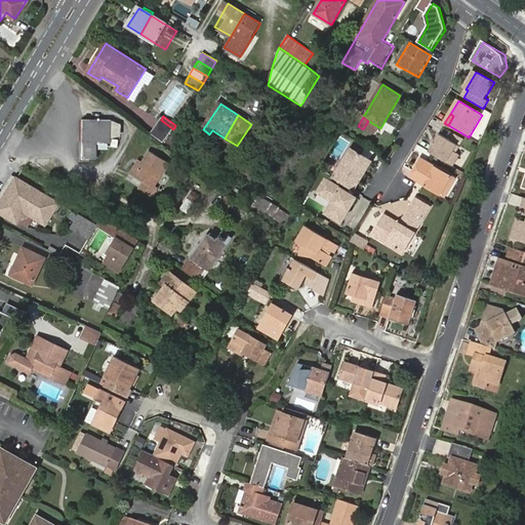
[(111,143),(112,121),(112,120),(111,120),(84,120),(83,159),(97,160),(97,143),(111,143)]
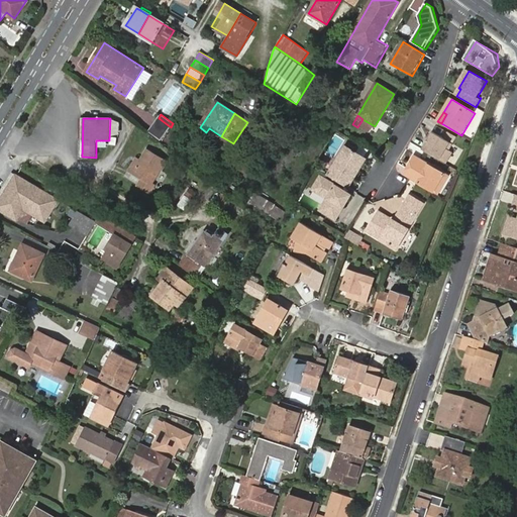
[(171,127),(159,118),(148,131),(161,140),(171,127)]
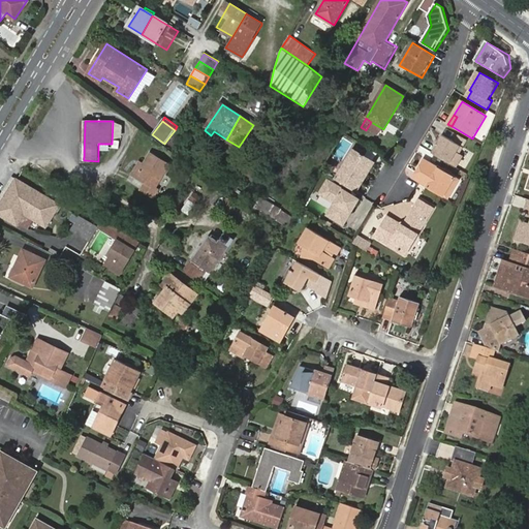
[(433,154),(458,167),(464,156),(461,154),(465,148),(443,135),(433,154)]
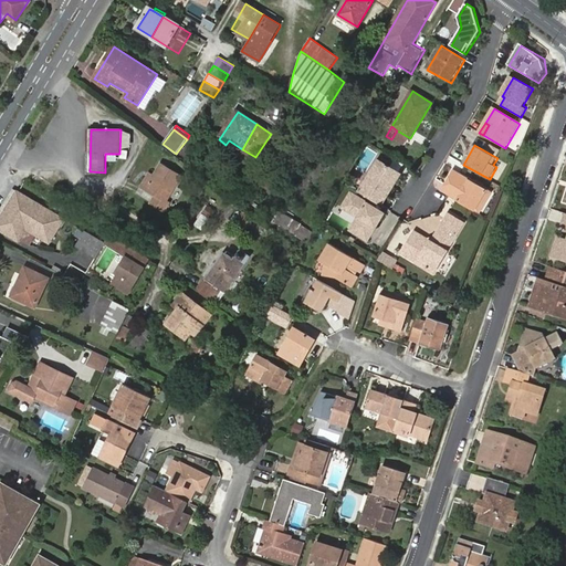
[(366,185),(360,194),(380,205),(385,198),(387,199),(400,177),(379,164),(379,165),(379,166),(379,167),(379,168),(379,169),(379,170),(379,171),(378,173),(378,174),(378,175),(378,176),(378,177),(377,178),(377,179),(376,180),(376,181),(376,182),(375,184),(375,185),(374,185),(374,186),(373,187),(373,188),(371,189),(366,185)]
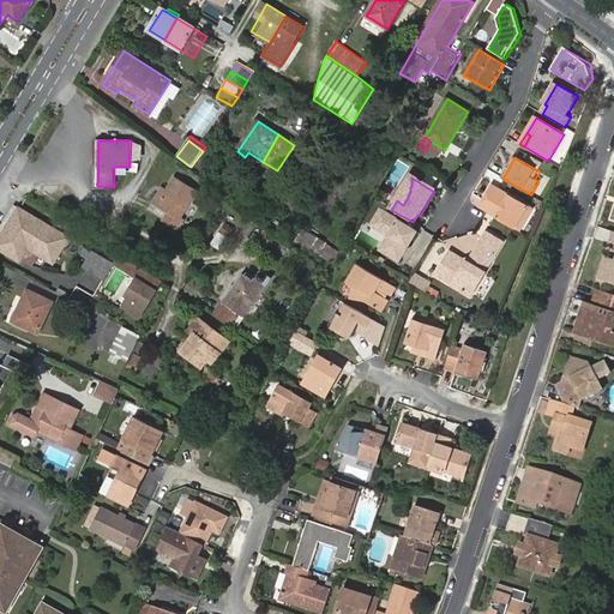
[(411,178),(397,200),(403,205),(404,204),(404,203),(405,202),(405,200),(407,200),(407,199),(408,198),(408,197),(408,196),(409,194),(409,193),(410,192),(410,191),(410,190),(410,188),(410,187),(411,186),(411,185),(411,184),(411,182),(411,181),(411,180),(411,179),(411,178)]
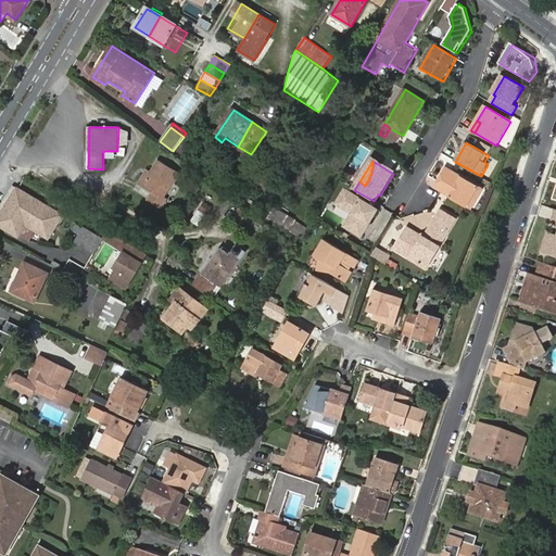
[(156,162),(142,186),(153,192),(148,200),(161,207),(165,199),(163,198),(176,174),(156,162)]
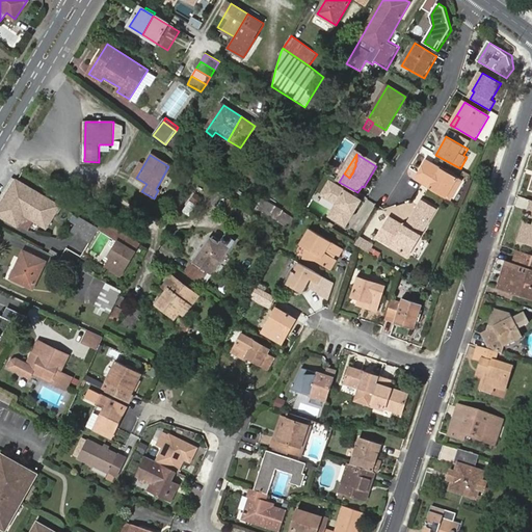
[(419,183),(423,185),(447,200),(450,192),(452,193),(455,191),(456,191),(461,183),(427,162),(423,168),(425,171),(419,183)]
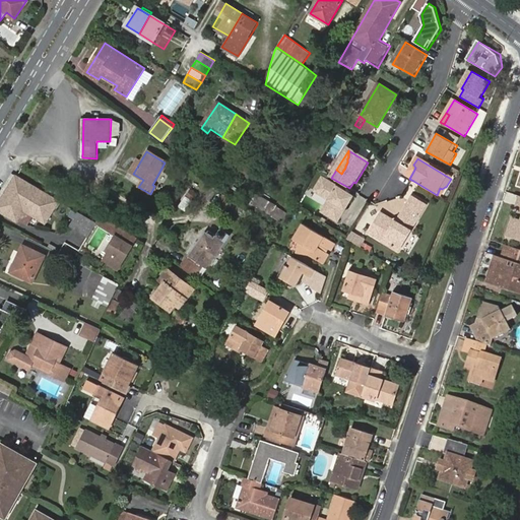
[(406,177),(409,179),(415,168),(413,165),(406,177)]
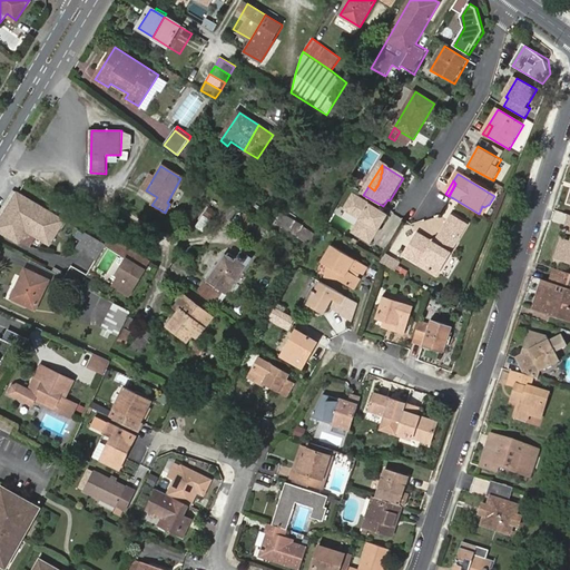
[(35,203),(40,194),(25,184),(19,194),(35,203)]
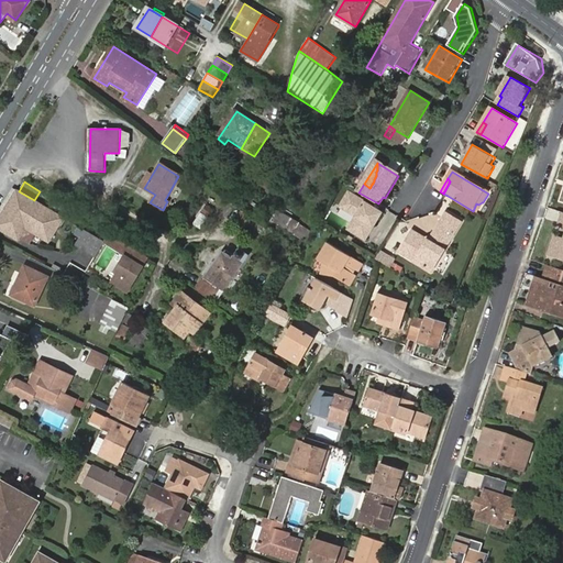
[(0,208),(0,219),(17,190),(12,188),(0,208)]
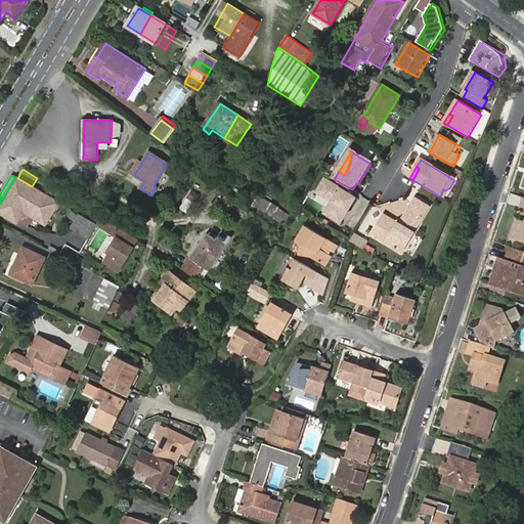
[(58,203),(32,186),(17,178),(15,177),(0,204),(0,213),(17,223),(18,222),(28,228),(34,218),(46,224),(58,203)]
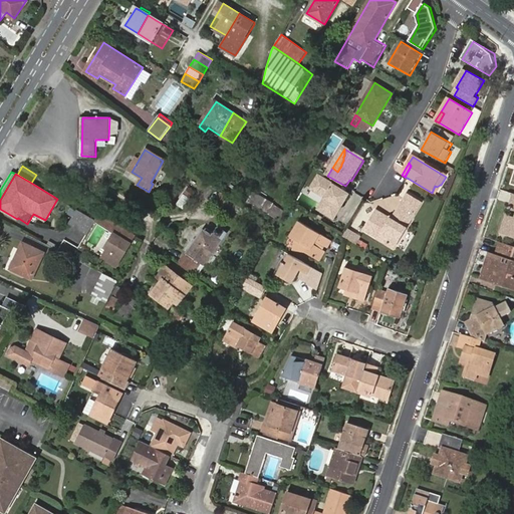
[(349,195),(320,178),(312,191),(326,200),(320,210),(335,219),(340,210),(340,208),(341,206),(342,207),(349,195)]
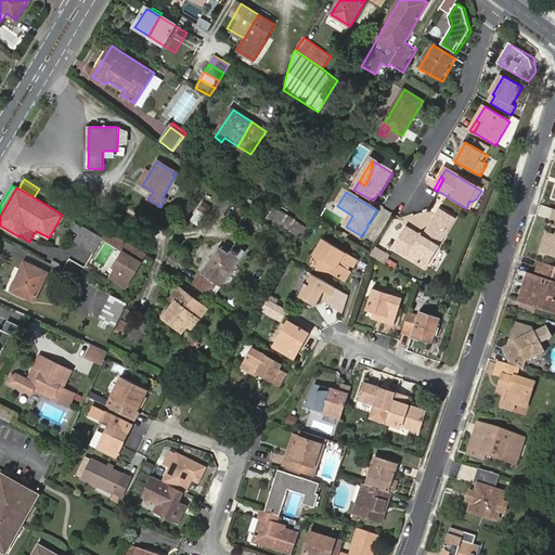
[(253,193),(244,205),(255,214),(262,202),(253,193)]
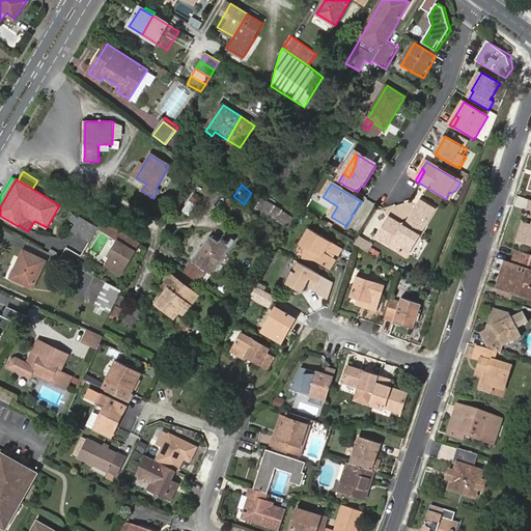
[(446,199),(449,200),(455,191),(454,191),(451,193),(449,192),(446,199)]
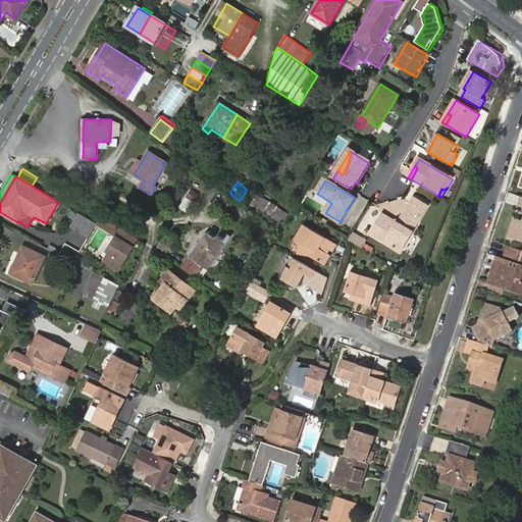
[(193,191),(188,196),(193,200),(197,194),(193,191)]
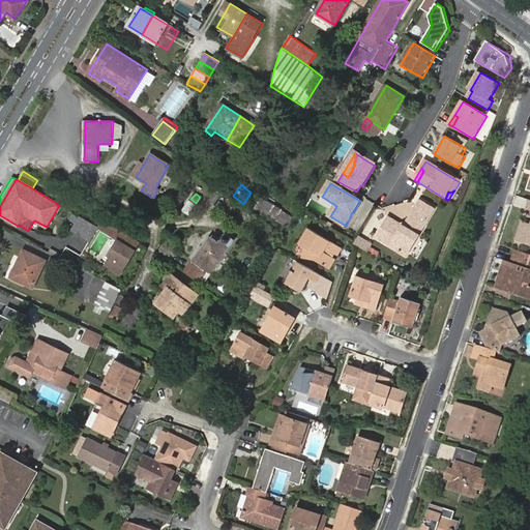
[(262,198),(257,207),(282,222),(286,213),(283,211),(283,210),(262,198)]
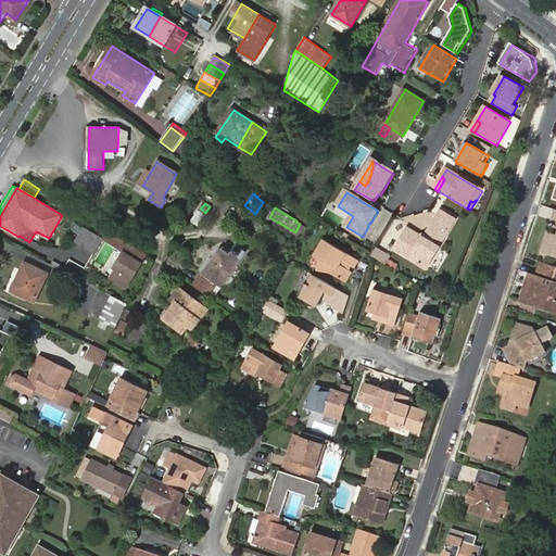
[(239,211),(232,219),(247,230),(254,220),(239,211)]
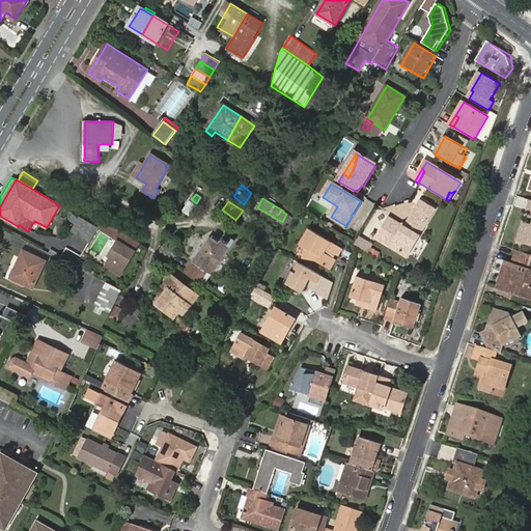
[(419,205),(434,215),(437,210),(422,201),(419,205)]
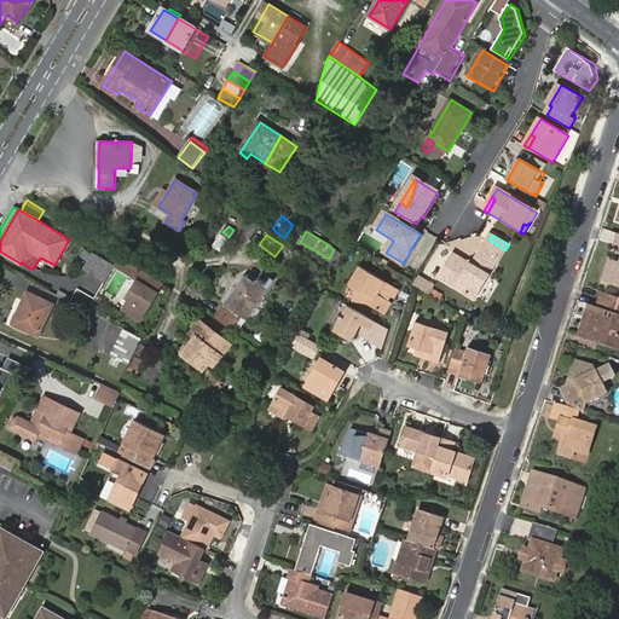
[(475,299),(505,250),(489,239),(473,266),(455,254),(440,277),(475,299)]
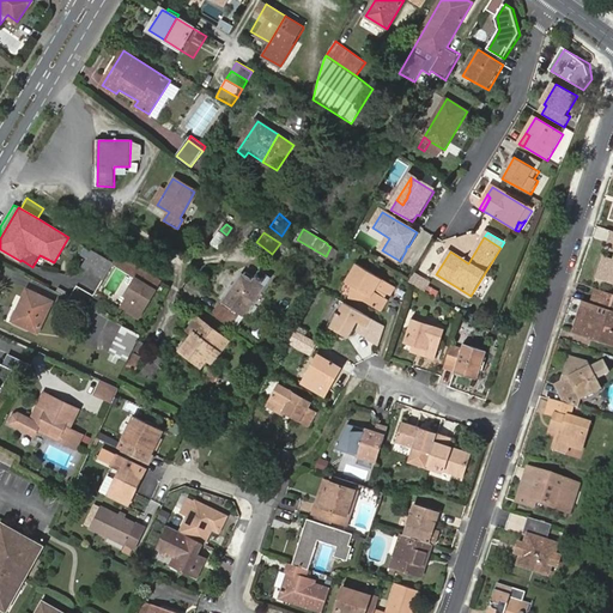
[(612,240),(612,242),(612,259),(607,258),(600,275),(612,279),(612,240)]
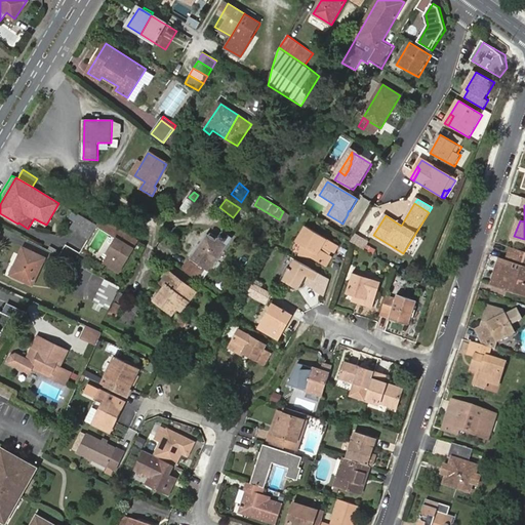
[(72,229),(89,239),(97,226),(80,215),(72,229)]
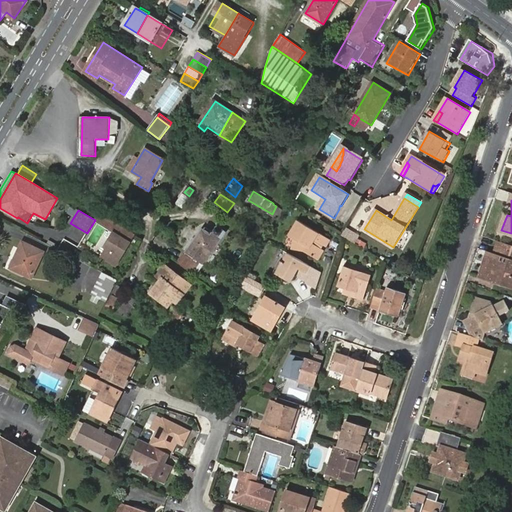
[(102,213),(97,220),(114,232),(119,225),(102,213)]
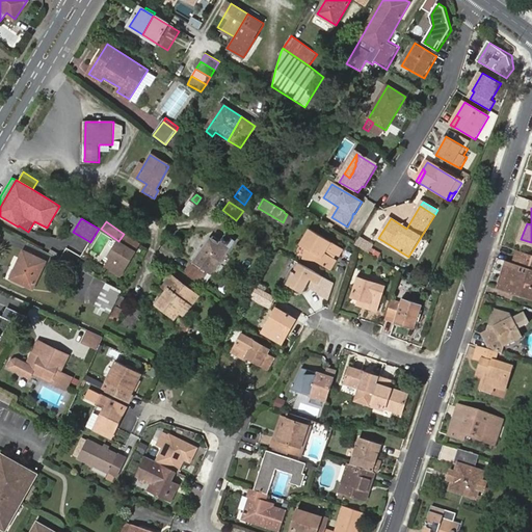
[(140,243),(125,233),(118,243),(113,253),(115,254),(111,260),(106,269),(121,277),(135,254),(140,243)]
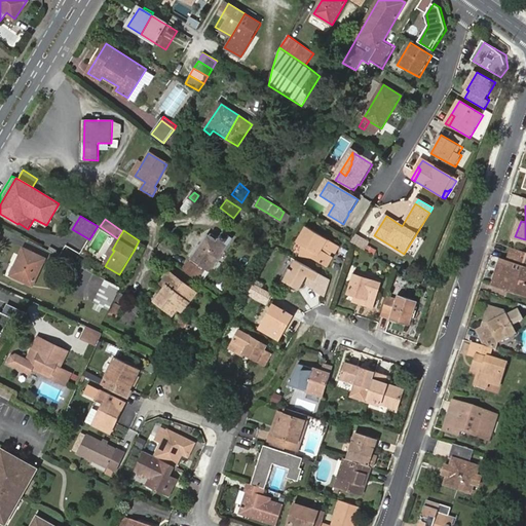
[(330,251),(336,255),(340,248),(307,230),(298,245),(303,248),(301,259),(313,261),(327,269),(333,259),(327,255),(330,251)]
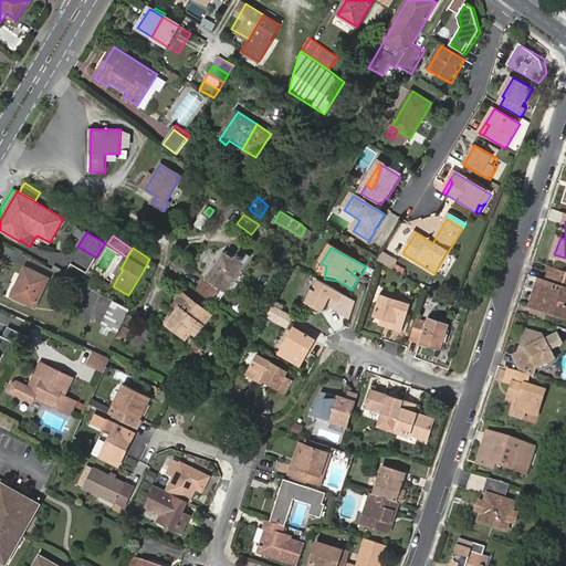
[(197,289),(213,301),(221,290),(226,293),(251,257),(241,249),(234,257),(228,251),(226,254),(223,253),(197,289)]
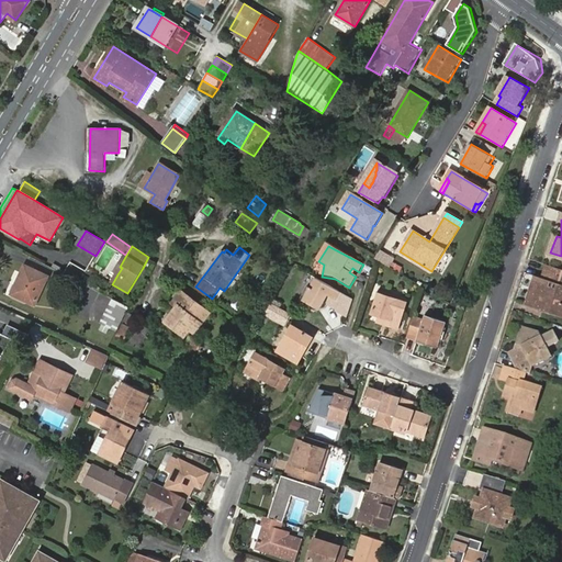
[(390,266),(393,258),(381,251),(378,259),(380,260),(381,260),(390,266)]
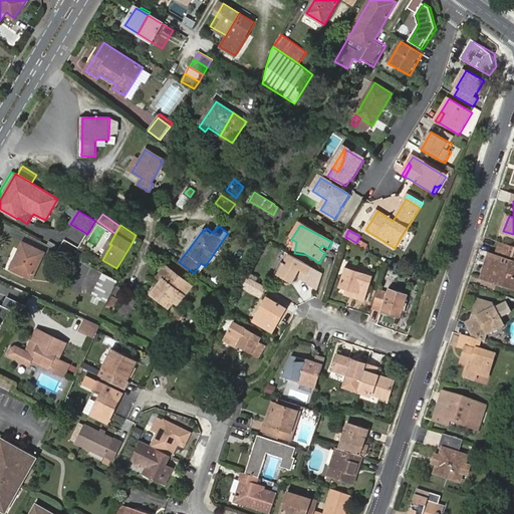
[(62,247),(68,254),(75,249),(68,242),(62,247)]
